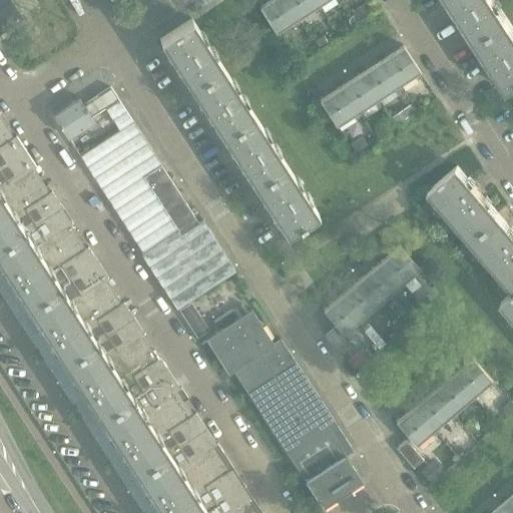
[(0,0),(0,34),(23,20),(10,0),(0,0)]
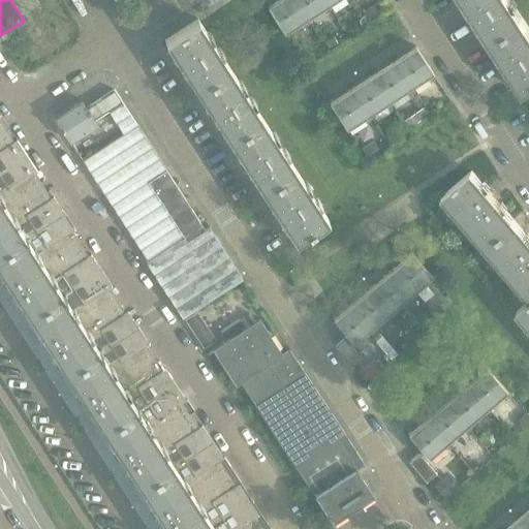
[(311,24),(308,20),(296,0),(279,0),(269,7),(286,34),(302,24),(306,28),(311,24)]
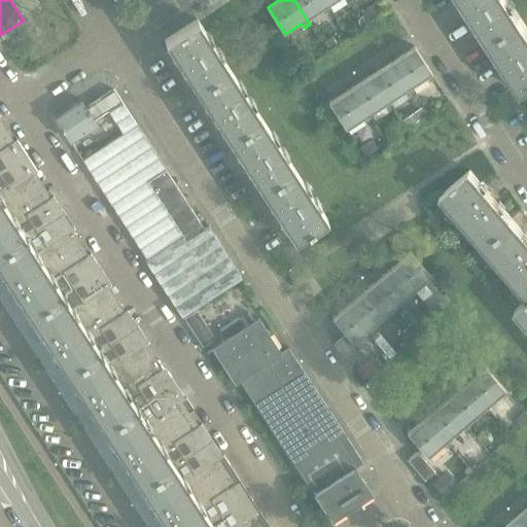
[(330,9),(328,5),(324,0),(294,0),(307,20),(322,9),(326,13),(330,9)]
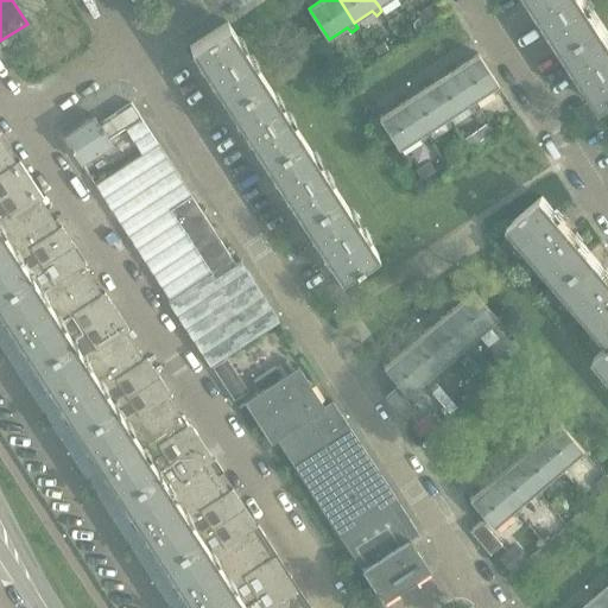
[(532,0),(565,49),(602,25),(586,0),(532,0)]
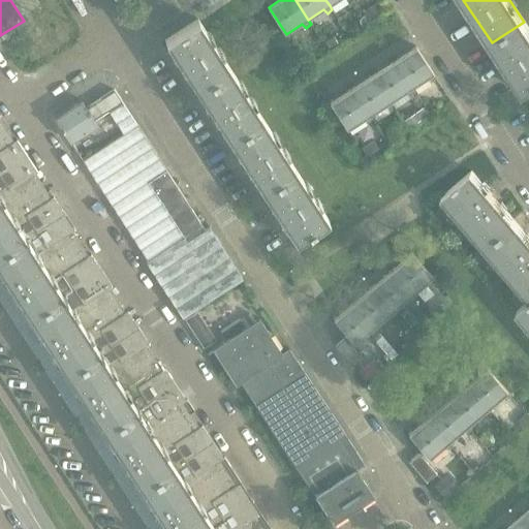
[(200,95),(234,73),(198,20),(165,40),(200,95)]
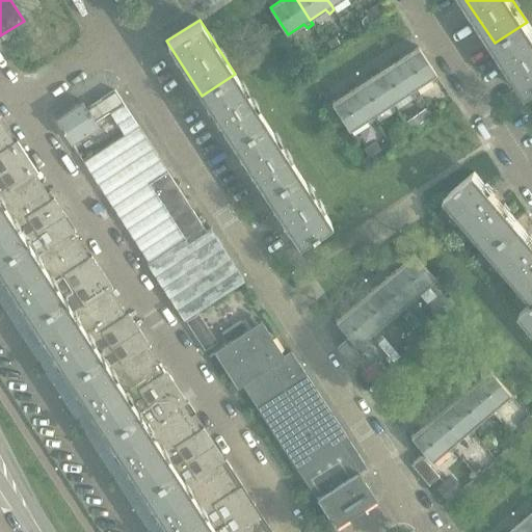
[(531,89),(531,29),(527,22),(495,43),(527,94),(531,89)]
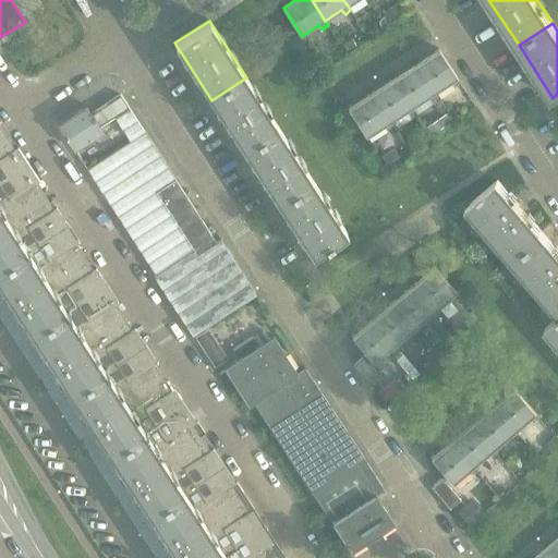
[(439,50),(416,64),(434,93),(451,82),(455,86),(460,82),(439,50)]
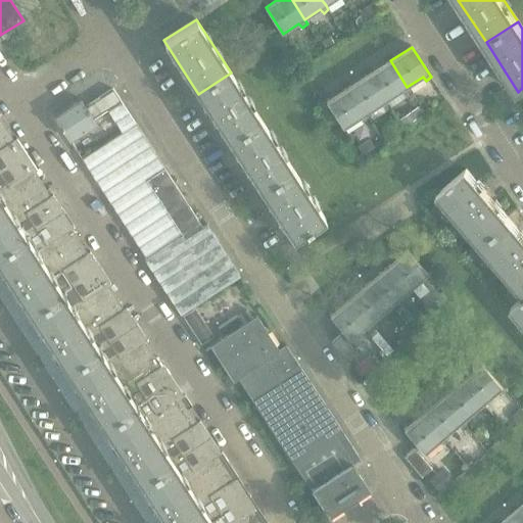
[(410,91),(407,87),(390,60),(370,74),(386,100),(400,91),(405,95),(410,91)]
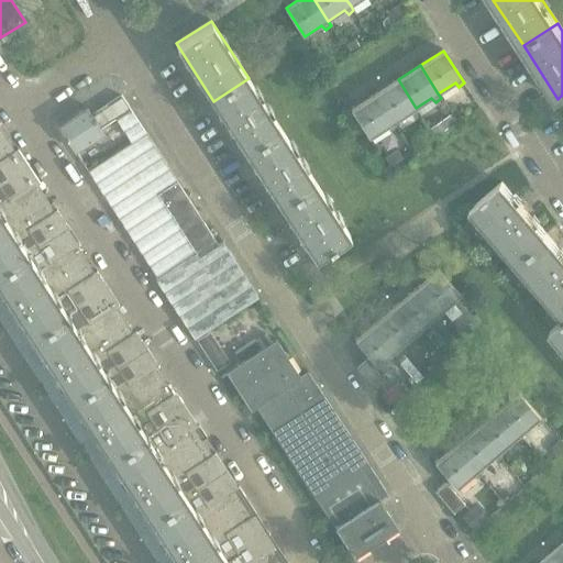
[(213,101),(246,151),(280,129),(249,78),(213,101)]
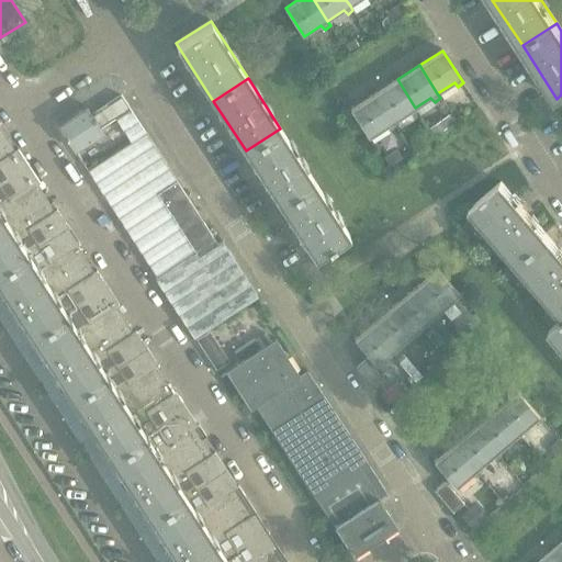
[(418,112),(415,108),(397,79),(374,94),(393,122),(408,112),(413,116),(418,112)]
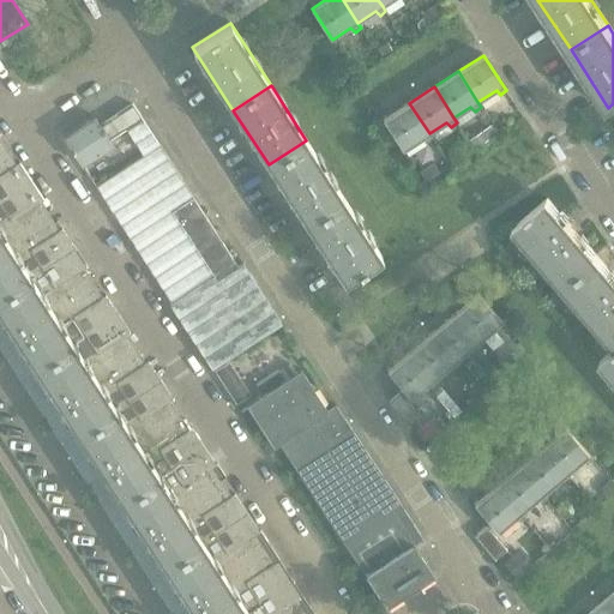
[(432,138),(429,133),(409,103),(384,119),(404,150),(422,138),(427,143),(432,138)]
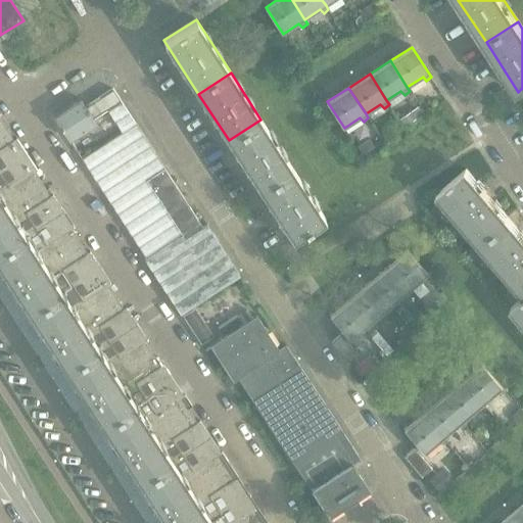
[(113,90),(86,107),(97,124),(70,141),(146,257),(145,259),(181,316),(241,276),(207,225),(203,227),(113,90)]
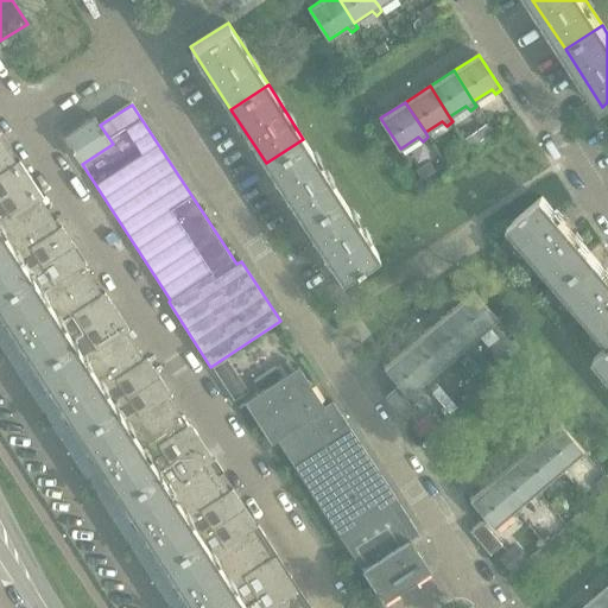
[(113,144),(100,125),(94,116),(64,135),(82,164),(113,144)]
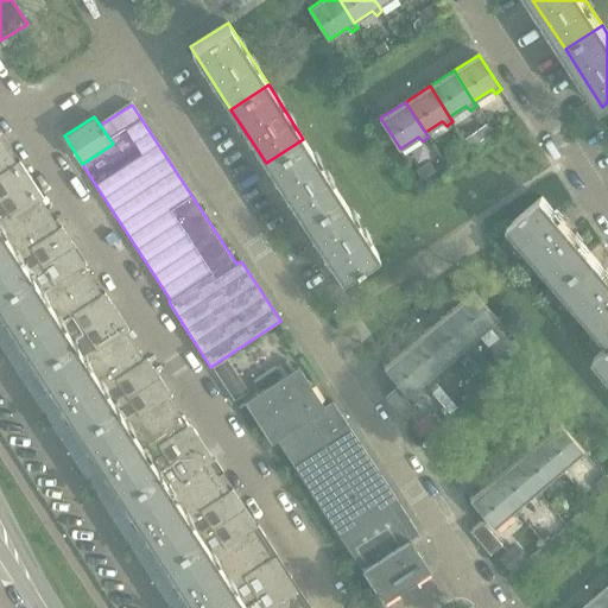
[(0,134),(2,133),(0,130),(0,200),(32,179),(19,159),(17,162),(0,137),(0,134)]
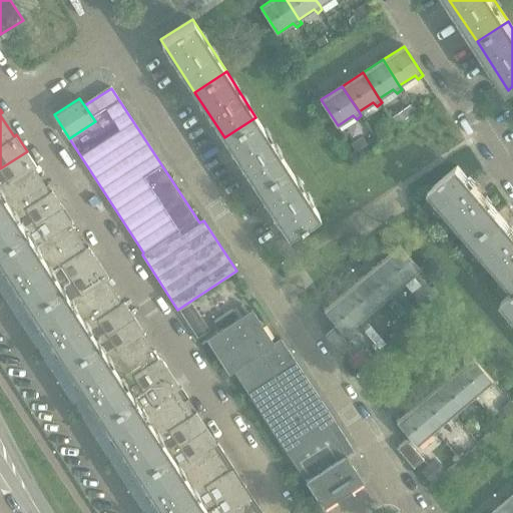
[(224,137),(255,185),(287,164),(255,117),(224,137)]
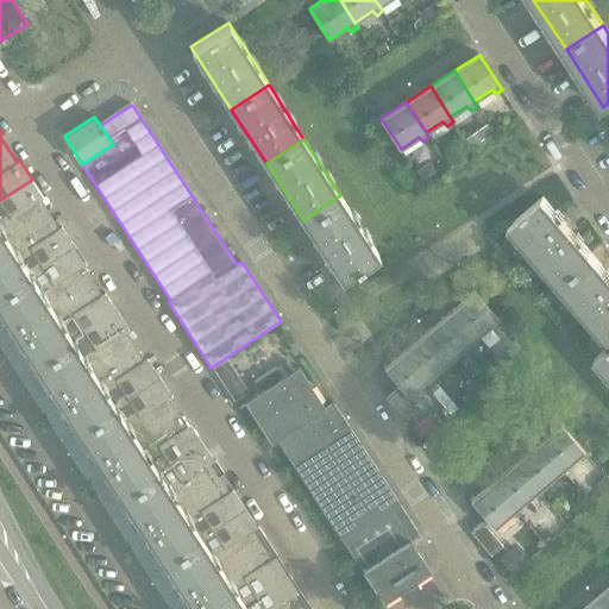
[(44,199),(32,180),(0,200),(0,294),(75,245),(62,226),(60,228),(42,201),(44,199)]
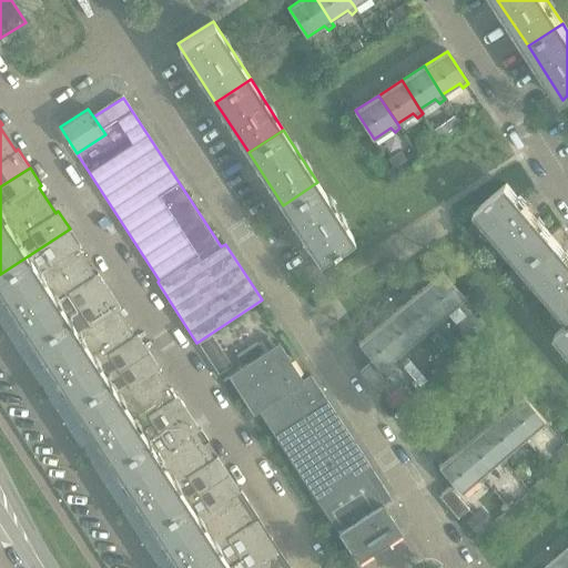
[(283,205),(308,245),(318,260),(353,237),(317,182),(283,205)]
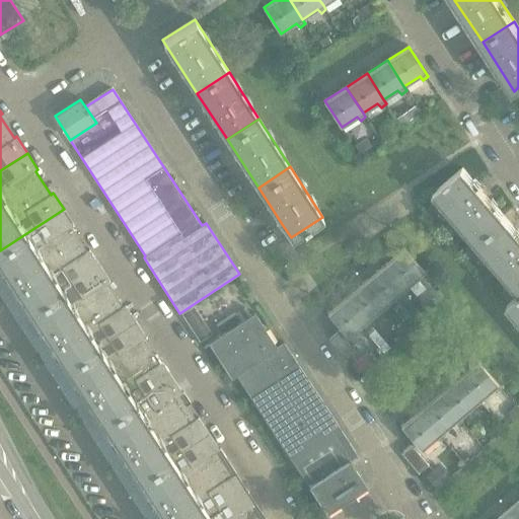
[(435,195),(477,244),(507,219),(464,169),(435,195)]
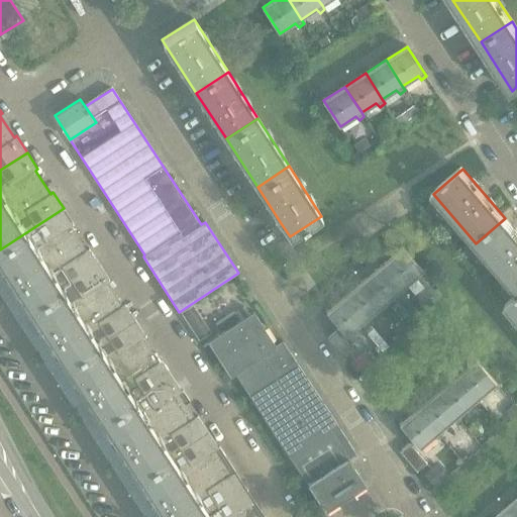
[(75,225),(64,208),(0,249),(0,263),(30,309),(100,265),(89,248),(87,250),(72,227),(75,225)]
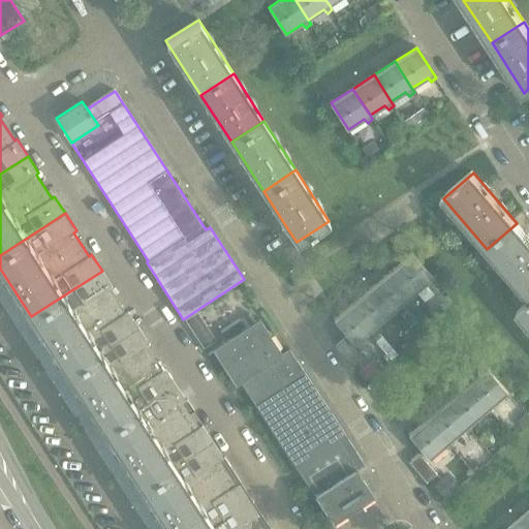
[(528,237),(517,223),(487,249),(528,298),(528,237)]
